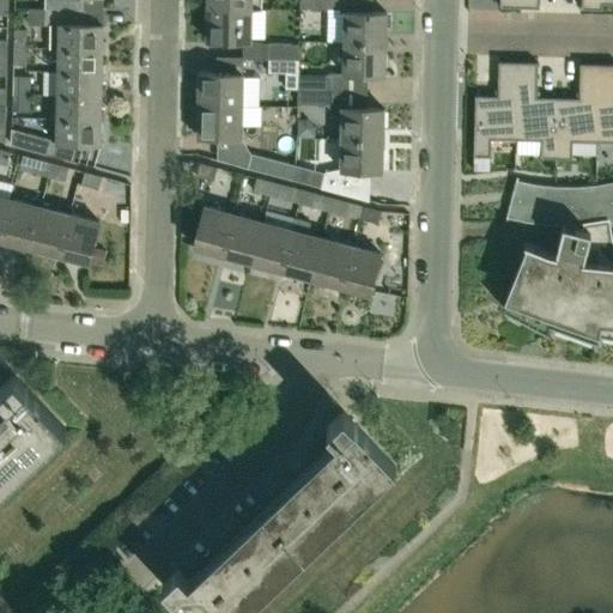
[(44,0),(44,10),(83,10),(83,0),(44,0)]
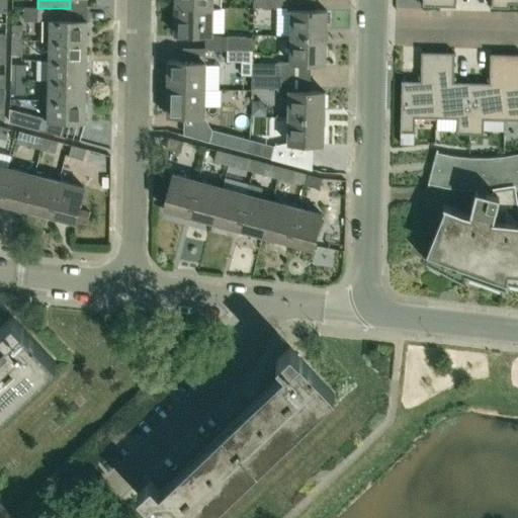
[(174,0),(175,7),(221,8),(220,0),(174,0)]
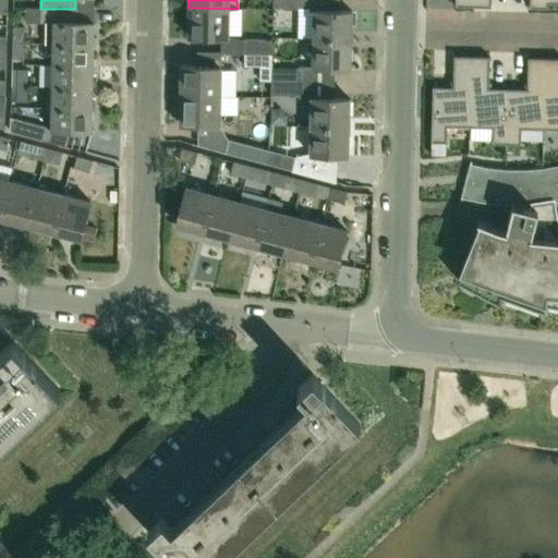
[(273,0),(273,8),(301,9),(300,0),(273,0)]
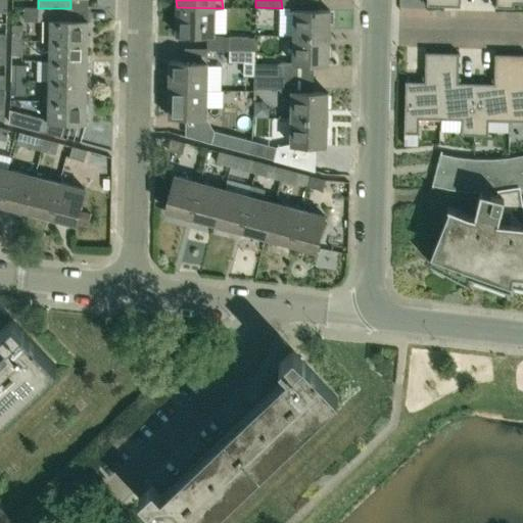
[(281,0),(282,8),(294,9),(294,10),(293,37),(329,38),(330,11),(322,10),(318,10),(318,0),(281,0)]
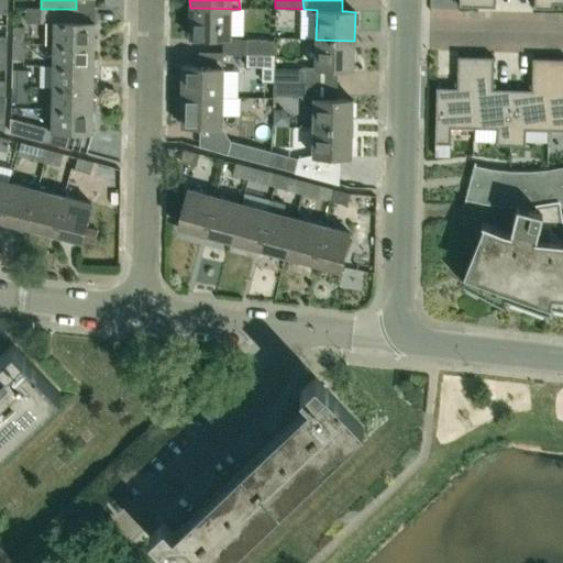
[(190,8),(189,37),(198,37),(222,37),(230,37),(230,35),(231,10),(240,10),(240,9),(190,8)]
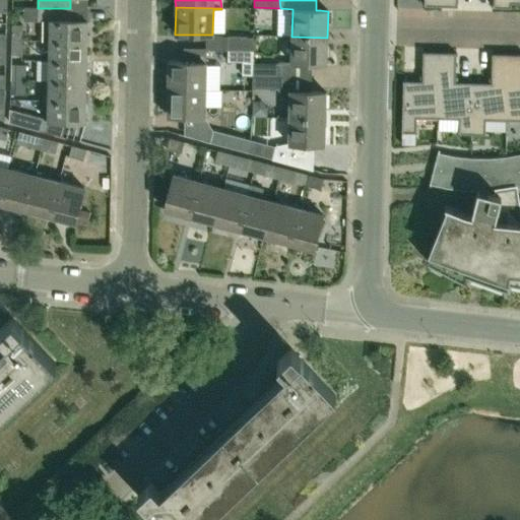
[(42,42),(49,42),(49,41),(86,41),(87,21),(70,20),(70,8),(38,8),(38,21),(43,22),(42,42)]
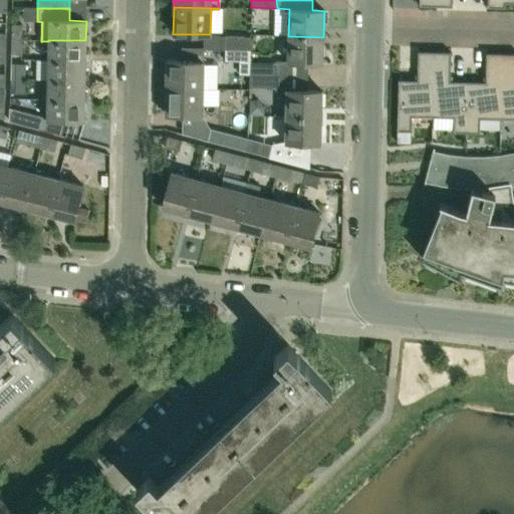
[(12,25),(12,39),(22,39),(22,25),(12,25)]
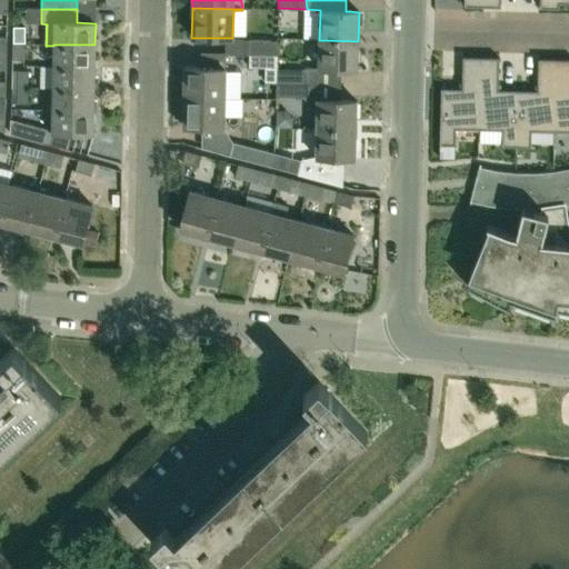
[(306,70),(305,83),(340,85),(341,69),(348,69),(357,70),(358,41),(319,40),(318,69),(306,68),(306,70)]
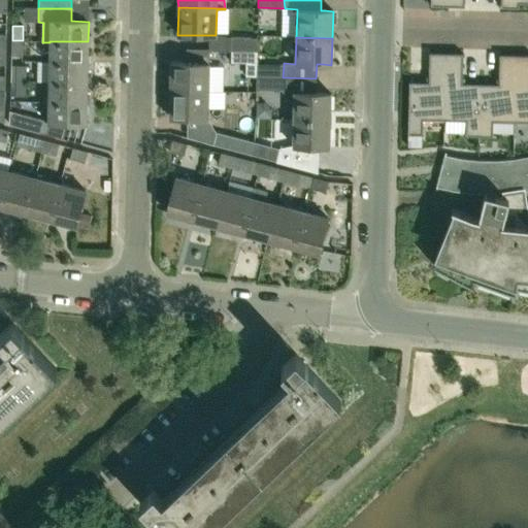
[(231,38),(231,51),(258,52),(258,38),(231,38)]
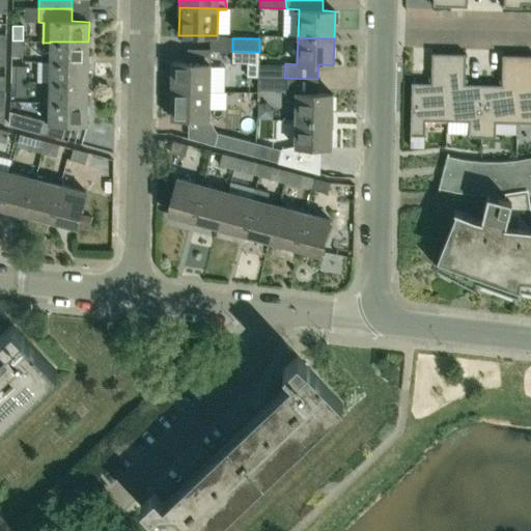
[(12,40),(11,56),(22,56),(23,40),(12,40)]
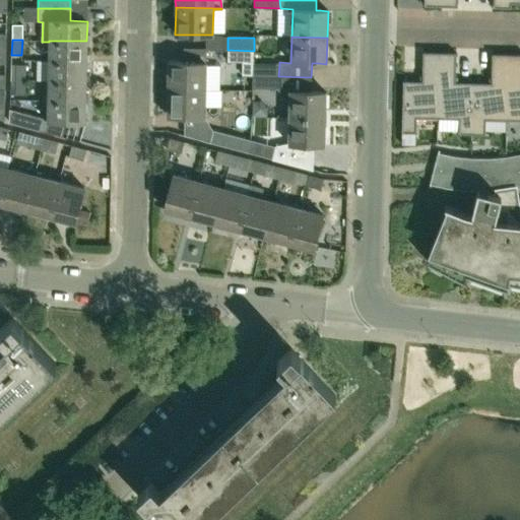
[(49,42),(49,61),(86,61),(86,41),(49,41),(49,42)]
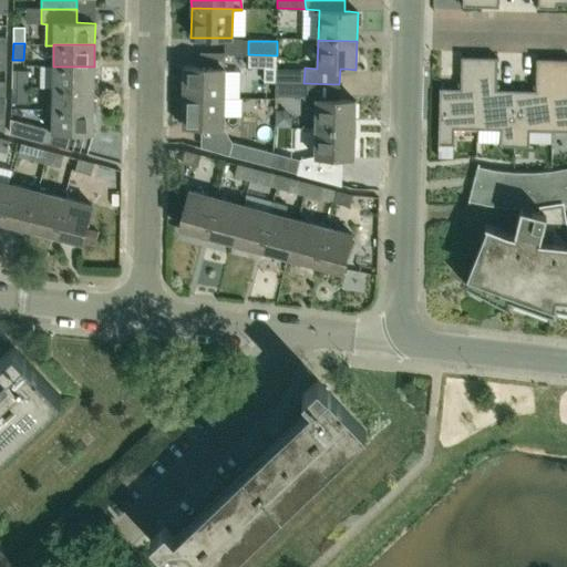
[(276,69),(277,55),(248,54),(248,68),(263,69),(276,69)]
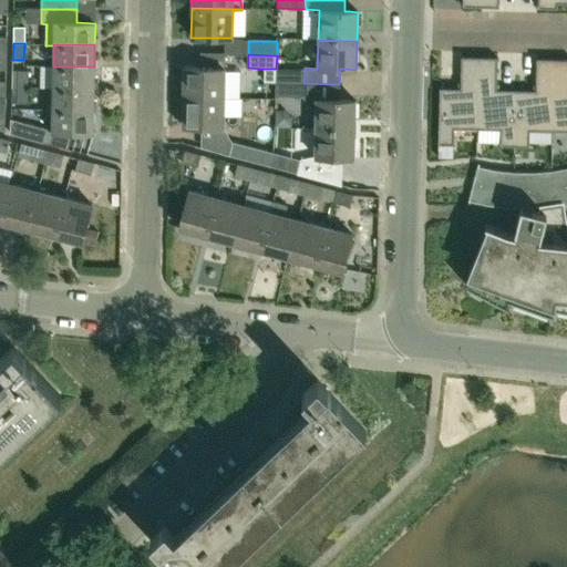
[(440,89),(437,144),(453,145),(454,129),(477,129),(480,58),(461,57),(461,89),(440,89)]
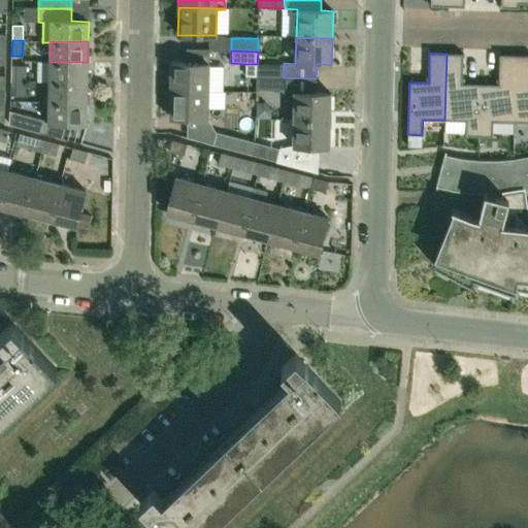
[(447,54),(444,120),(466,121),(466,136),(479,136),(481,84),(462,84),(463,54),(447,54)]
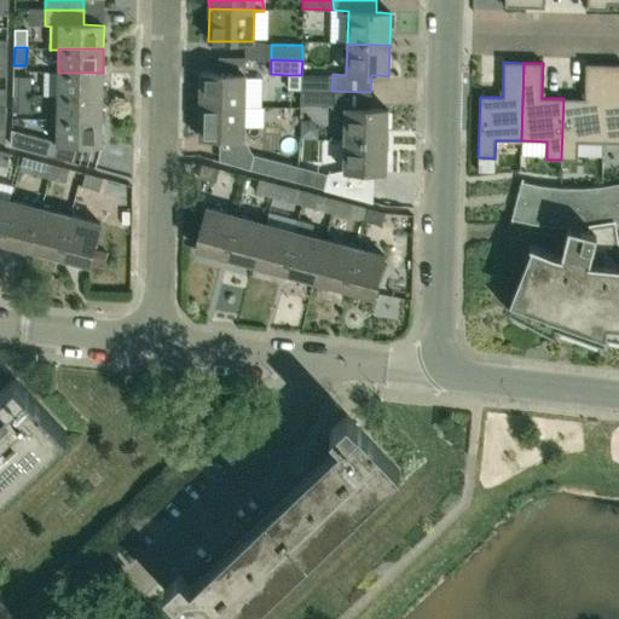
[(563,98),(561,160),(577,161),(578,143),(603,143),(606,65),(585,64),(585,99),(563,98)]
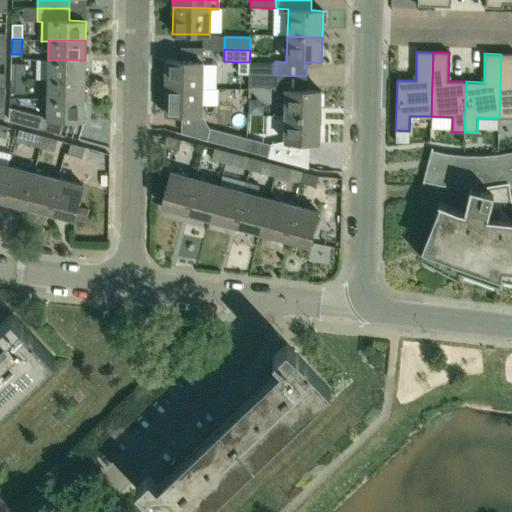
[(511,53),(501,54),(499,118),(511,118),(511,53)]
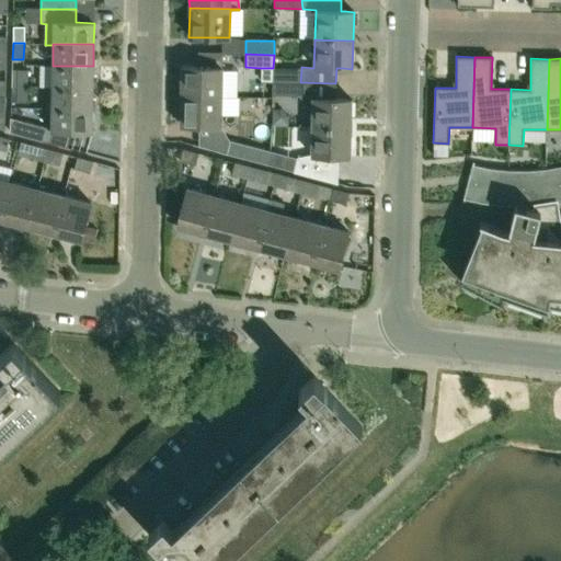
[(53,66),(53,87),(93,88),(93,66),(53,66)]
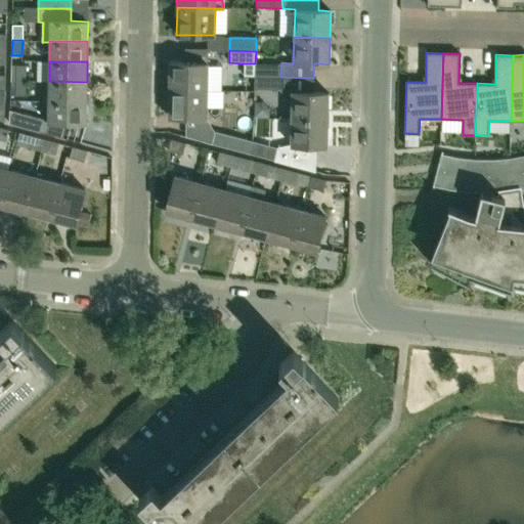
[(170,62),(169,90),(207,90),(207,63),(184,62),(178,62),(170,62)]
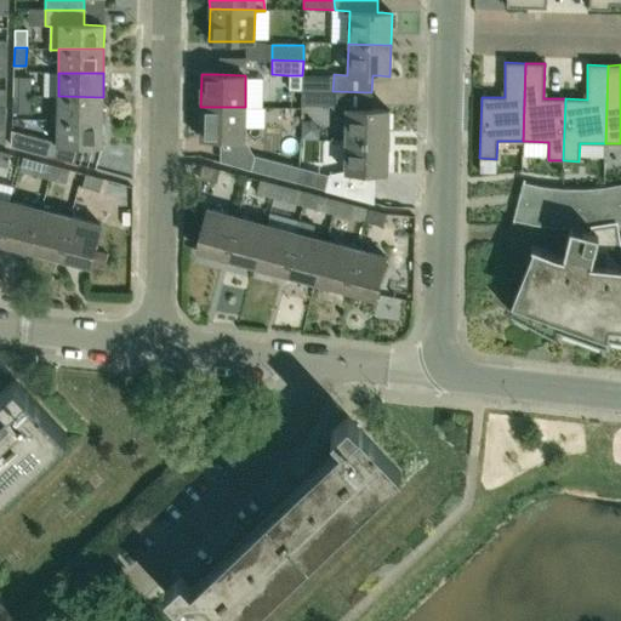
[(302,77),(302,75),(288,75),(288,90),(302,91),(302,77)]
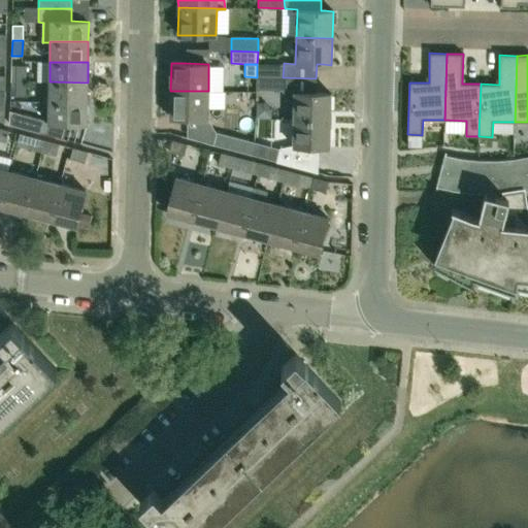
[(257,65),(257,77),(283,77),(284,65),(257,65)]
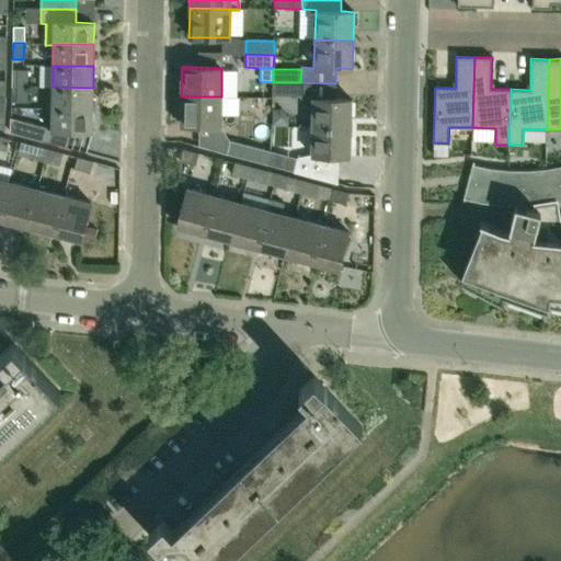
[(18,70),(18,87),(29,87),(29,70),(18,70)]
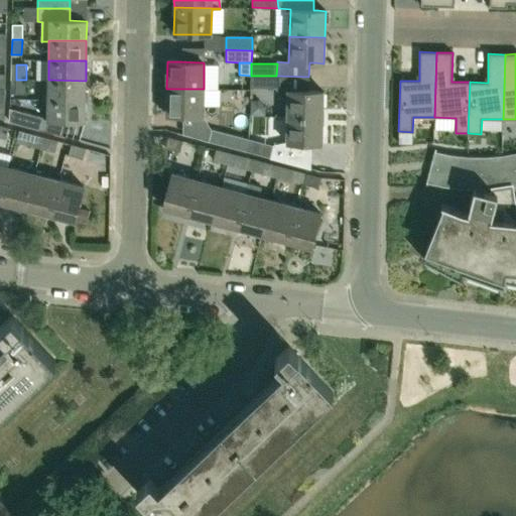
[(276,89),(276,76),(251,76),(251,88),(276,89)]
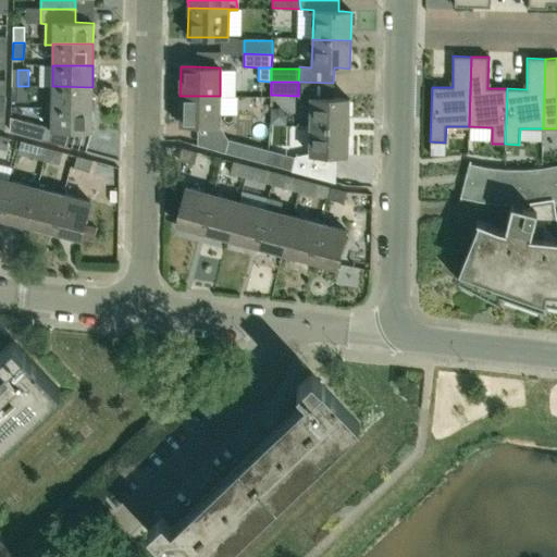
[(298,96),(298,98),(310,98),(310,126),(348,127),(349,99),(341,99),(333,98),(333,83),(298,82),(298,96)]
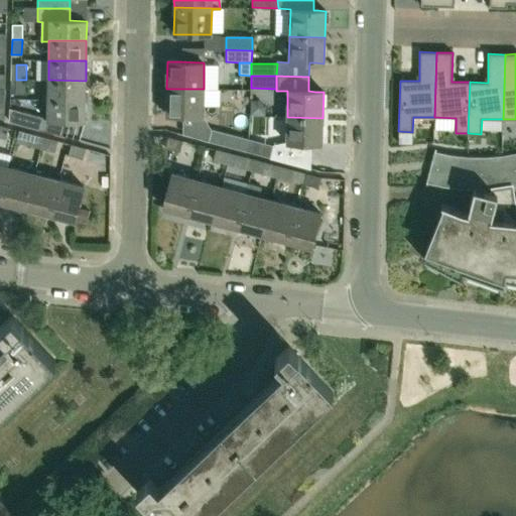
[(26,80),(16,80),(15,95),(26,95),(26,80)]
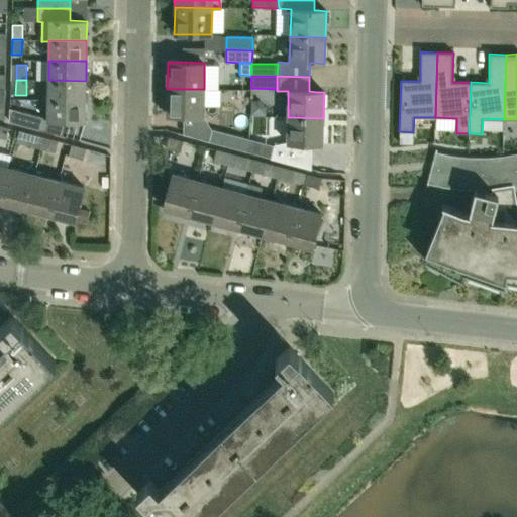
[(48,80),(47,100),(85,100),(86,81),(48,80)]
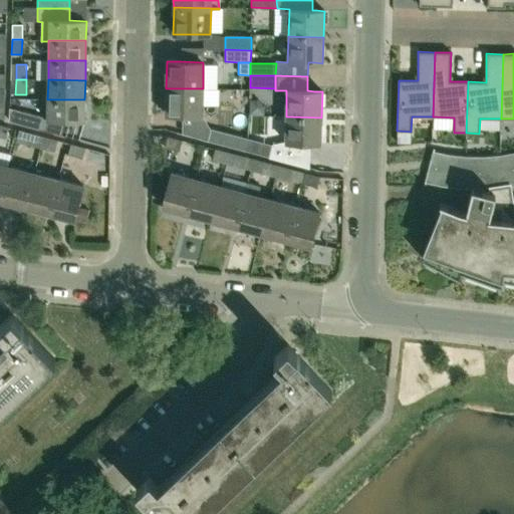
[(166,88),(165,114),(173,114),(202,115),(203,88),(166,88)]
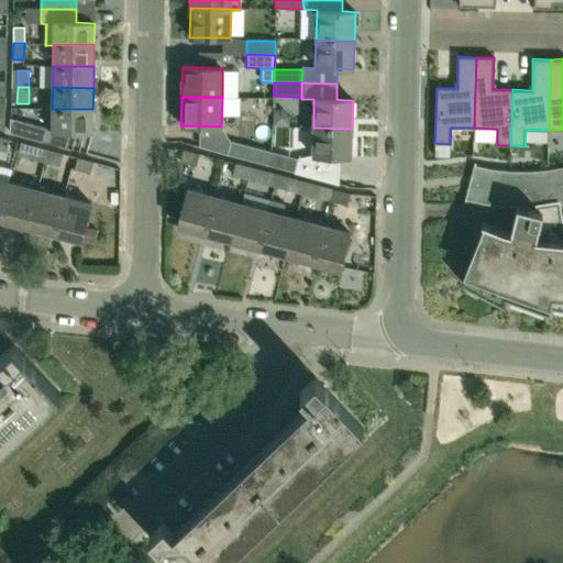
[(52,109),(52,132),(92,133),(92,109),(52,109)]
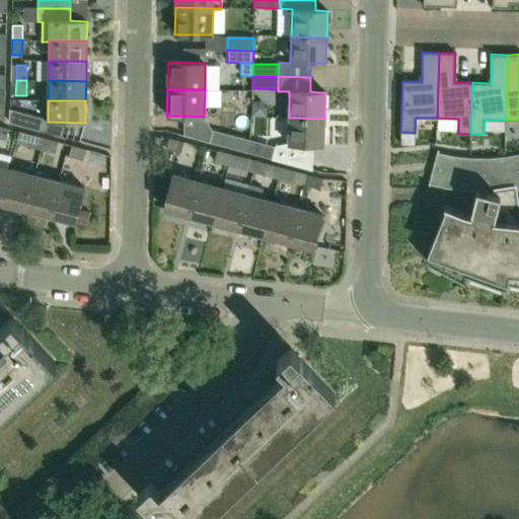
[(40,131),(43,120),(43,119),(17,112),(14,125),(40,131)]
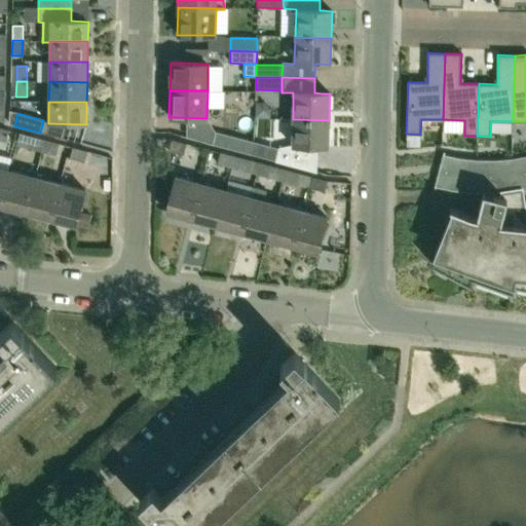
[(293,119),(292,146),(320,147),(328,147),(329,120),(293,119)]
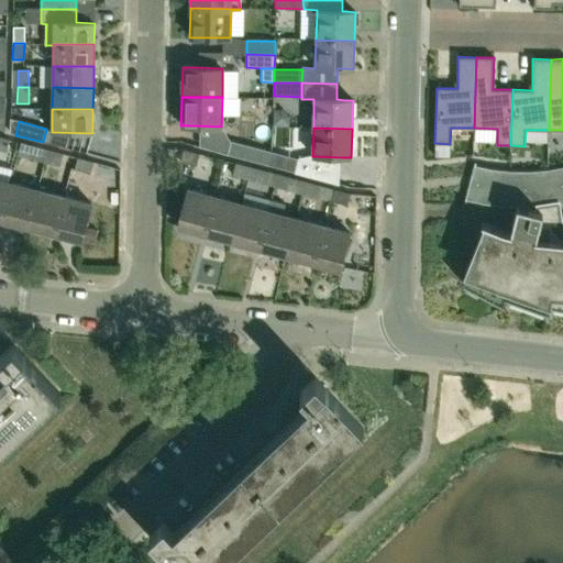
[(0,150),(7,152),(10,140),(0,136),(0,150)]
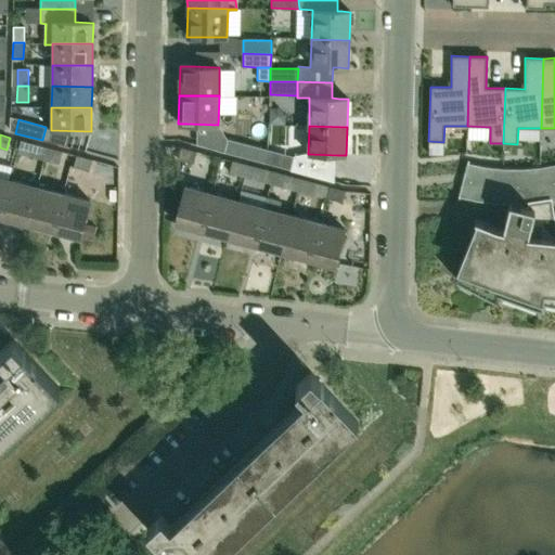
[(228,139),(224,152),(249,159),(263,163),(268,150),(228,139)]
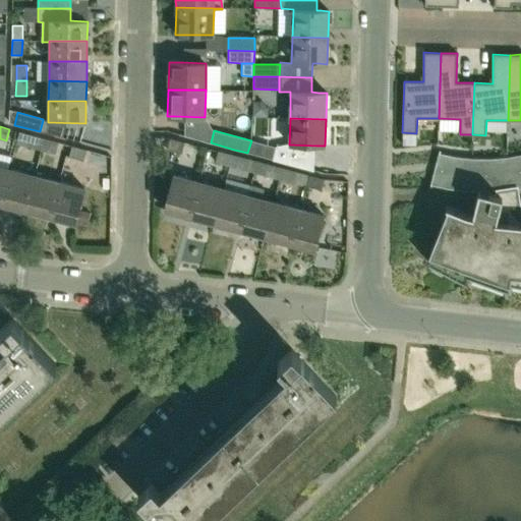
[(402,132),(402,145),(416,146),(416,133),(402,132)]
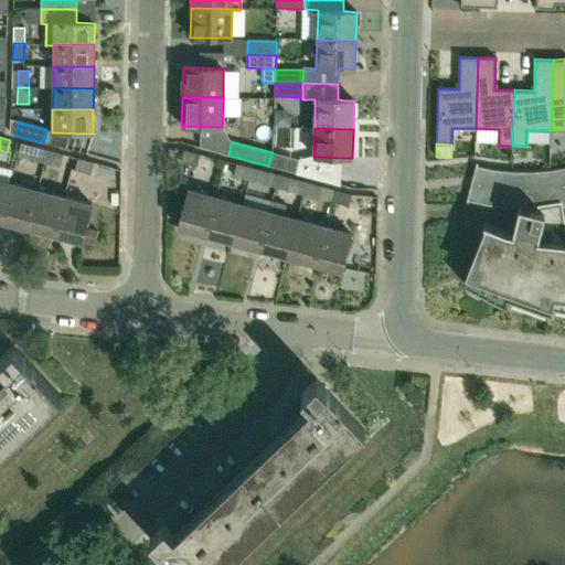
[(29,159),(44,163),(48,150),(32,146),(29,159)]
